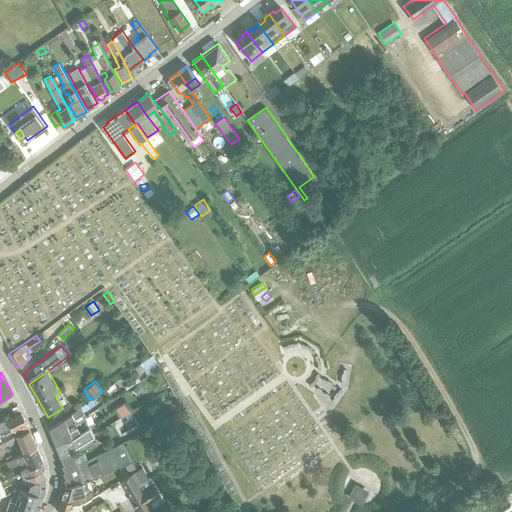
[(138,383),(133,389),(141,396),(146,391),(138,383)]
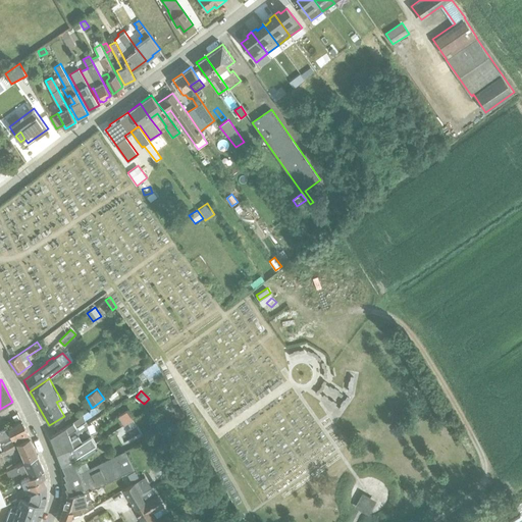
[(173,396),(159,404),(162,409),(176,401),(173,396)]
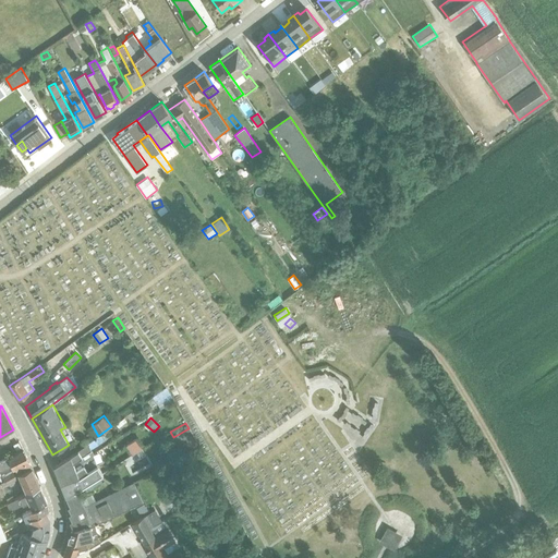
[(57,463),(55,465),(58,474),(75,466),(74,465),(94,453),(92,449),(98,445),(106,439),(107,438),(102,433),(98,436),(57,463)]
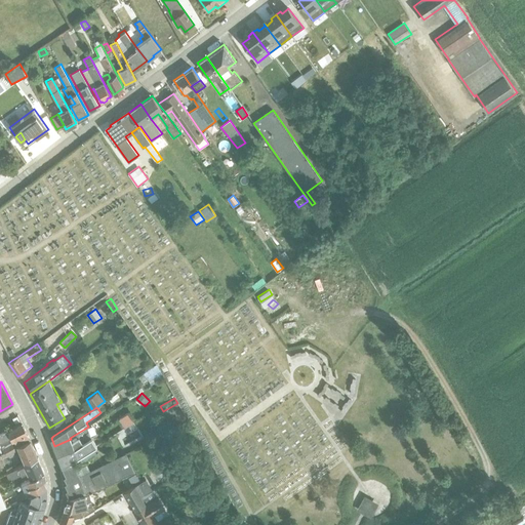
[(127,412),(119,418),(119,419),(124,427),(132,421),(133,420),(129,414),(128,413),(127,412)]
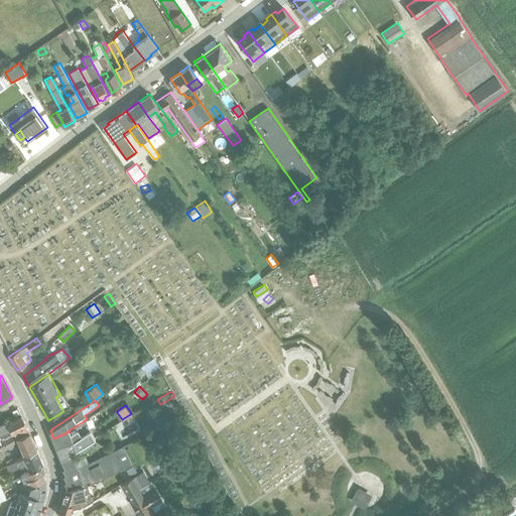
[(22,415),(0,425),(0,434),(10,428),(12,432),(26,425),(22,415)]
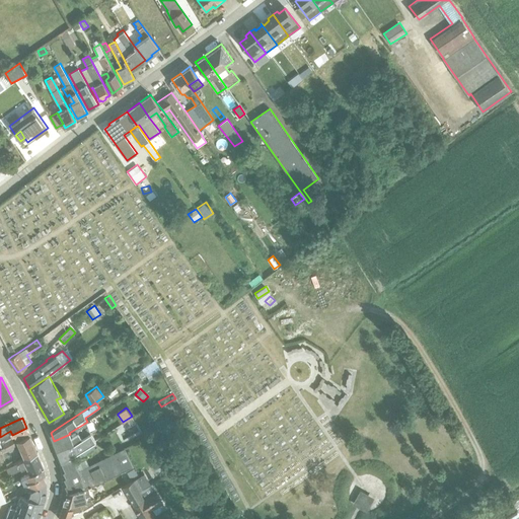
[(92,420),(87,422),(90,430),(95,428),(92,420)]
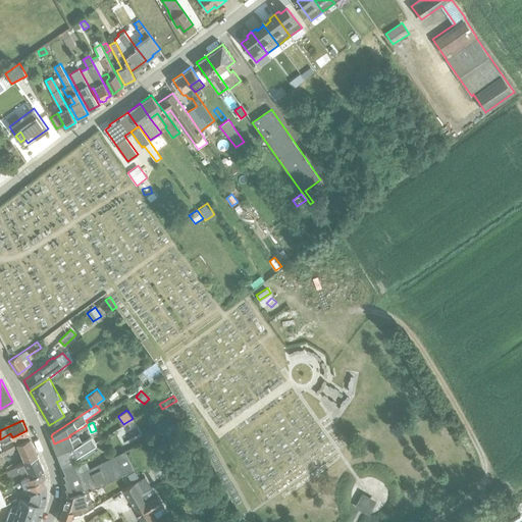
[(70,436),(54,444),(57,452),(74,446),(91,434),(91,432),(88,424),(69,435),(70,436)]
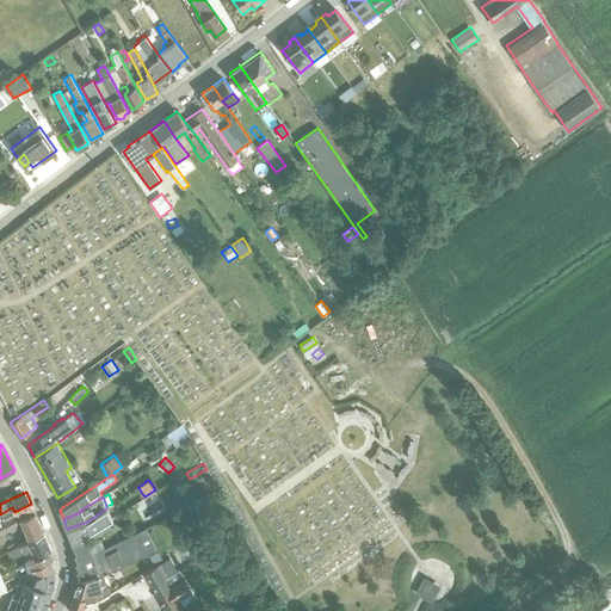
[(31,504),(14,512),(16,514),(18,513),(20,518),(35,511),(31,504)]
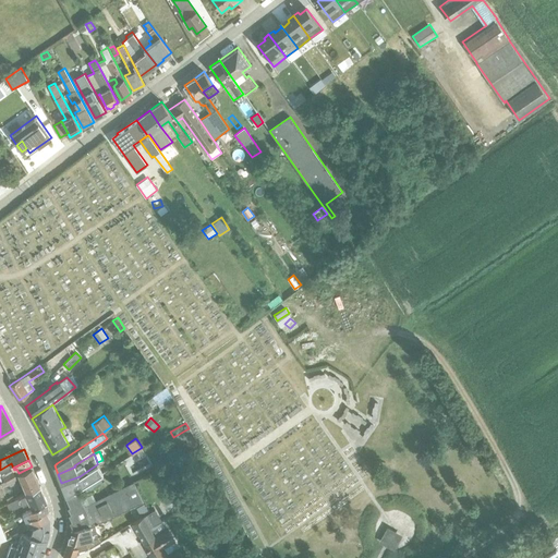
[(80,476),(61,483),(67,496),(79,488),(83,485),(101,473),(97,464),(80,476)]
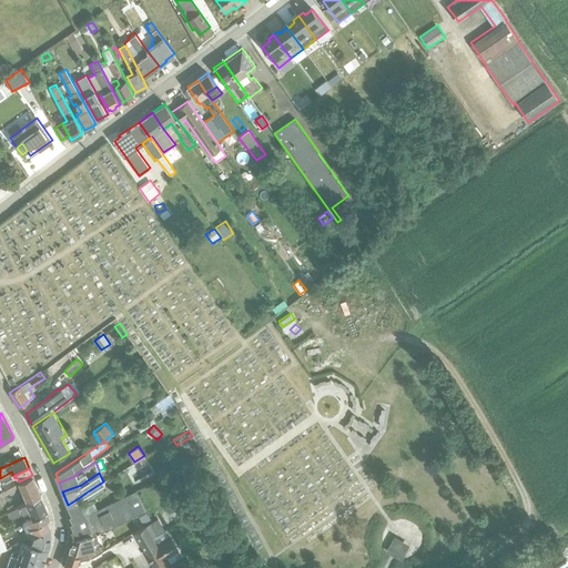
[(4,488),(0,490),(0,492),(2,496),(20,485),(27,501),(41,494),(32,475),(19,482),(4,488)]
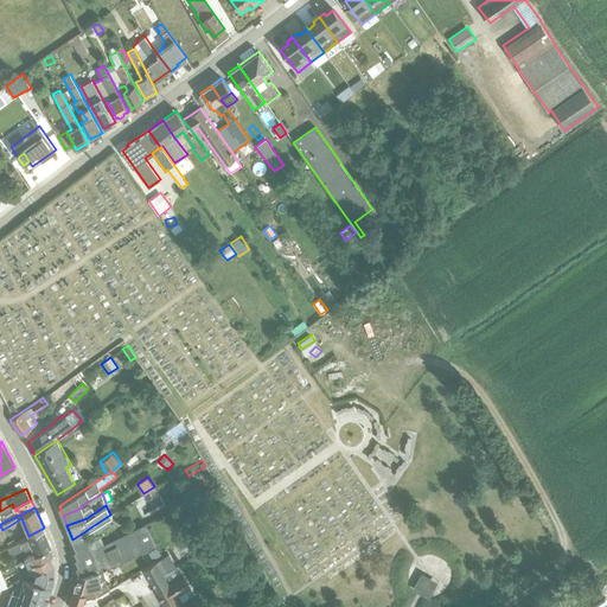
[(16,511),(2,518),(5,522),(20,515),(18,510),(16,511)]
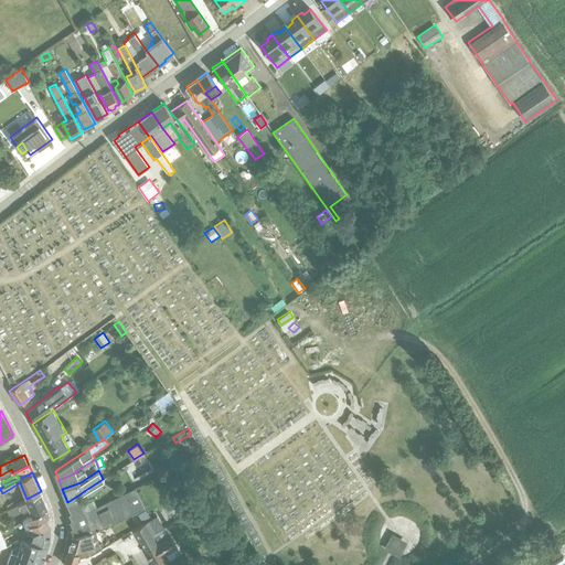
[(100,481),(84,492),(88,499),(105,488),(100,481)]
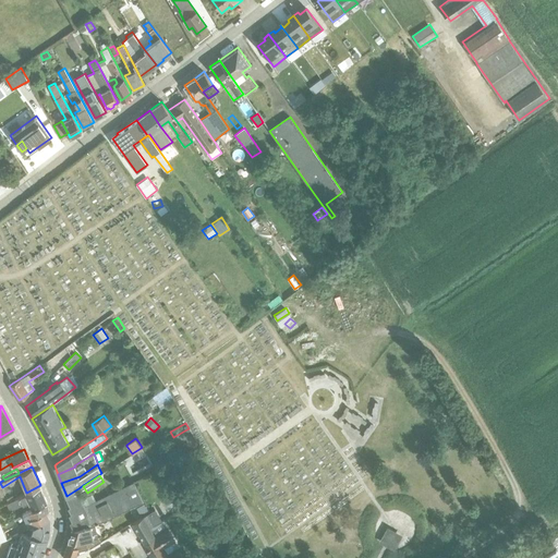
[(79,488),(67,496),(67,498),(68,500),(70,504),(68,505),(69,507),(71,511),(69,512),(72,519),(70,520),(73,526),(71,526),(72,529),(98,521),(106,519),(144,500),(134,481),(96,499),(93,493),(83,497),(79,488)]
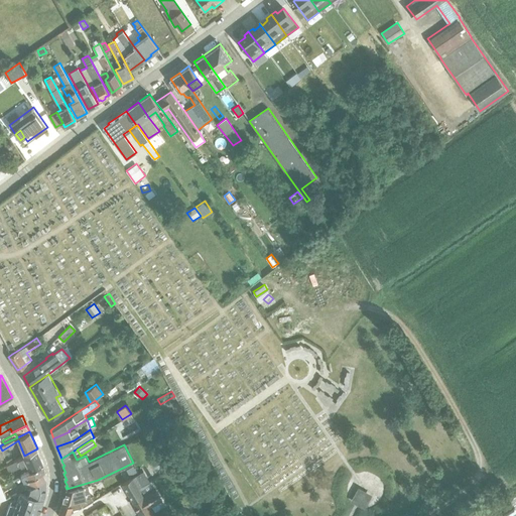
[(24,456),(6,465),(10,472),(26,464),(29,470),(43,463),(37,448),(24,456)]
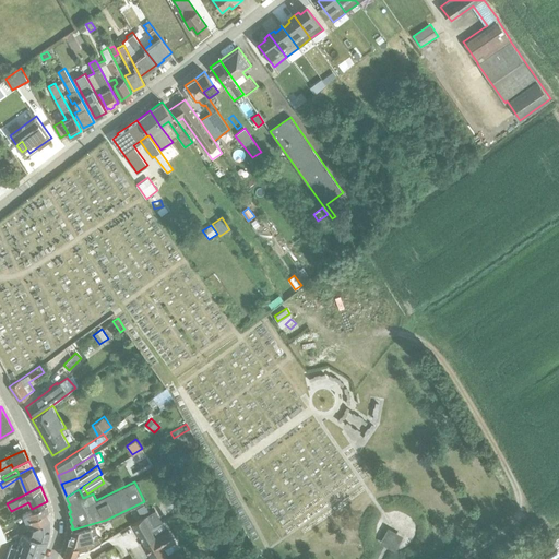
[(32,509),(11,520),(14,526),(48,509),(47,501),(32,509)]
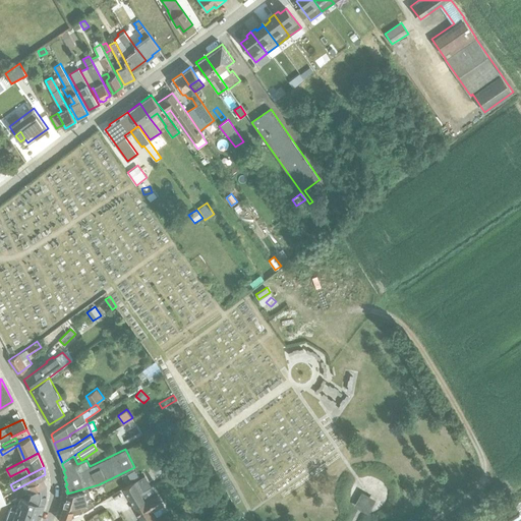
[(134,469),(127,472),(131,480),(138,476),(135,470),(134,469)]
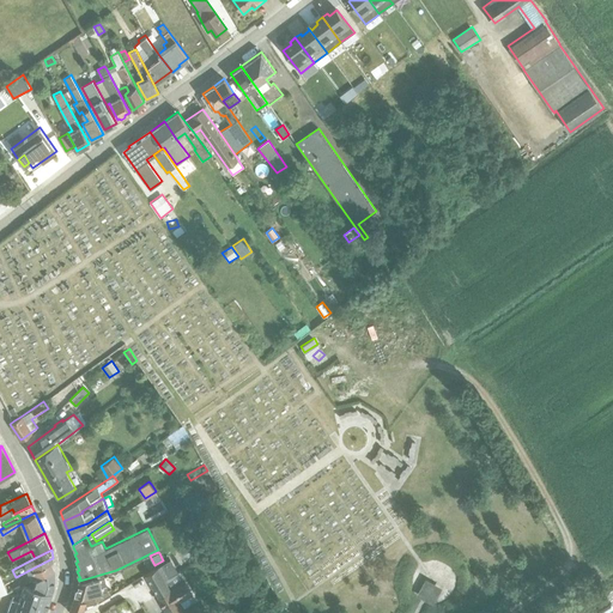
[(16,577),(13,578),(16,583),(19,582),(20,584),(54,566),(53,558),(16,577)]
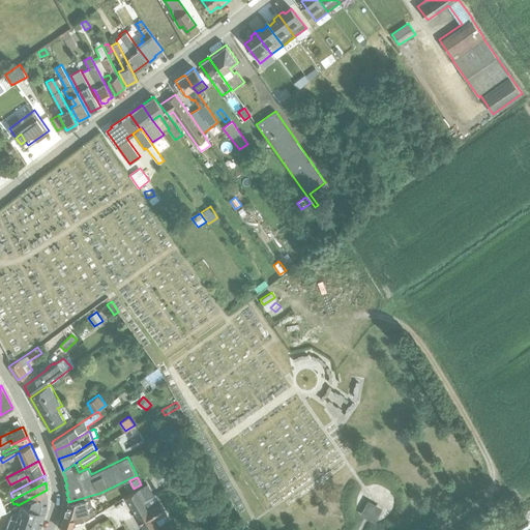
[(142,487),(125,496),(137,514),(148,507),(143,500),(153,494),(154,494),(148,482),(142,487)]
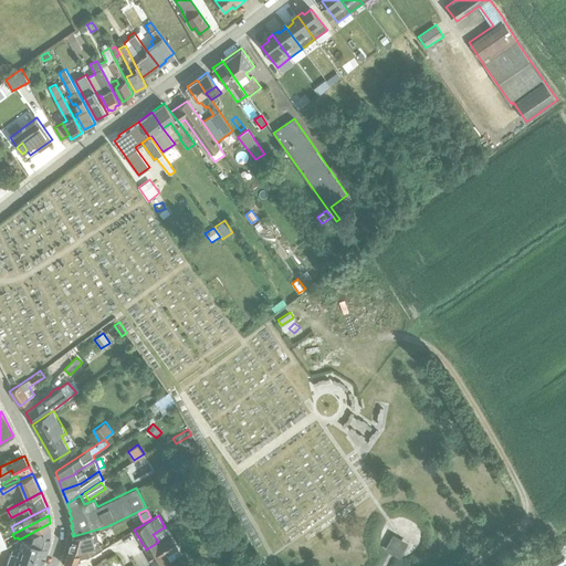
[(216,515),(207,519),(211,526),(219,522),(216,515)]
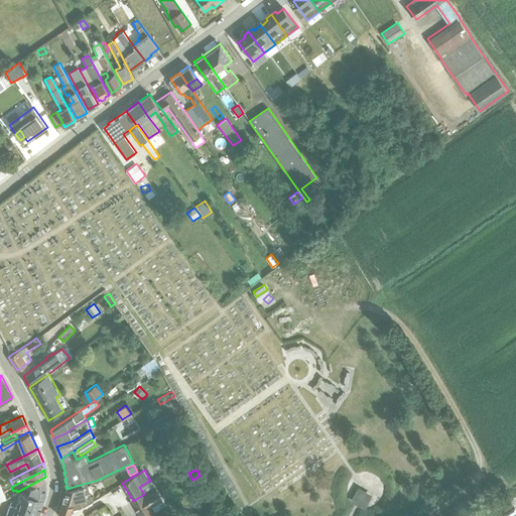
[(5,472),(0,474),(0,477),(2,482),(9,479),(5,472)]
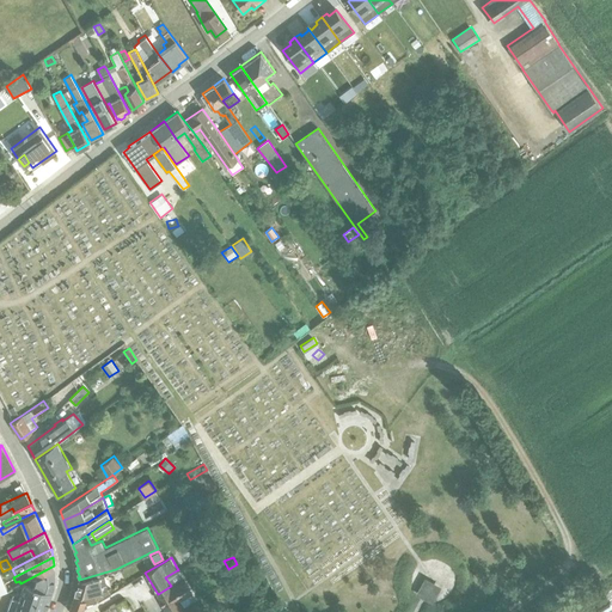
[(13,592),(6,611),(43,611),(50,592),(53,586),(54,582),(54,565),(20,583),(17,585),(18,589),(13,592)]
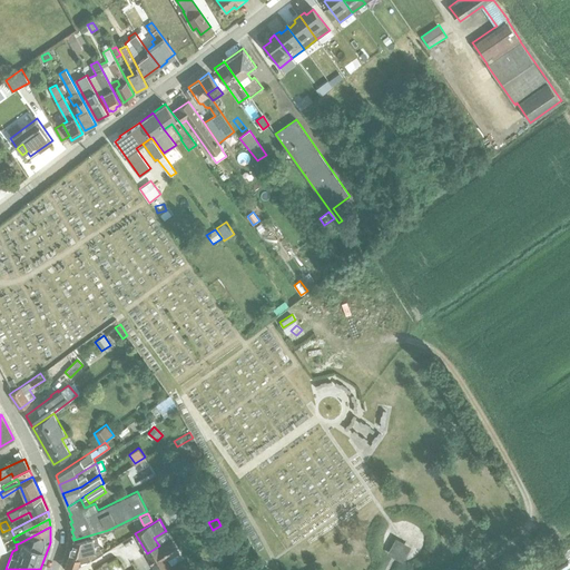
[(159,546),(147,553),(156,569),(161,569),(172,564),(167,558),(178,552),(179,551),(172,538),(169,539),(165,531),(154,538),(159,546)]
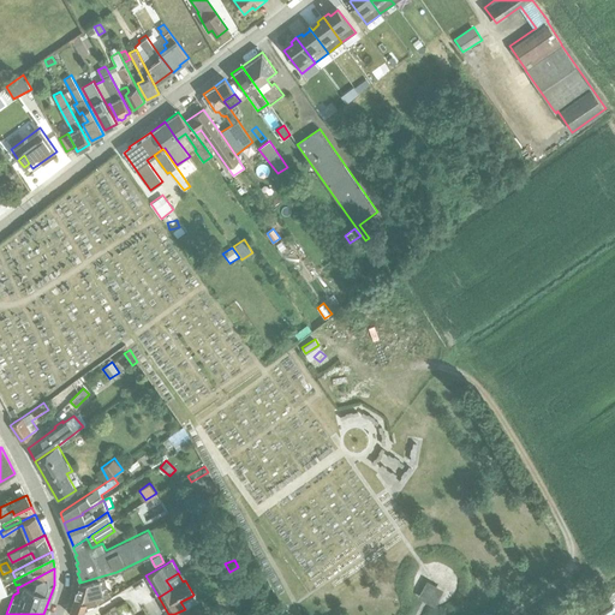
[(79,583),(75,597),(76,597),(107,590),(112,589),(108,574),(79,583)]
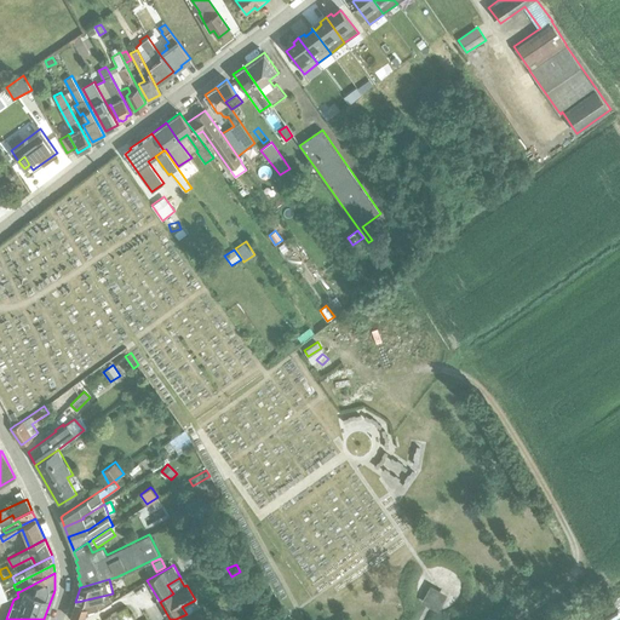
[(447,593),(430,584),(422,601),(438,610),(447,593)]
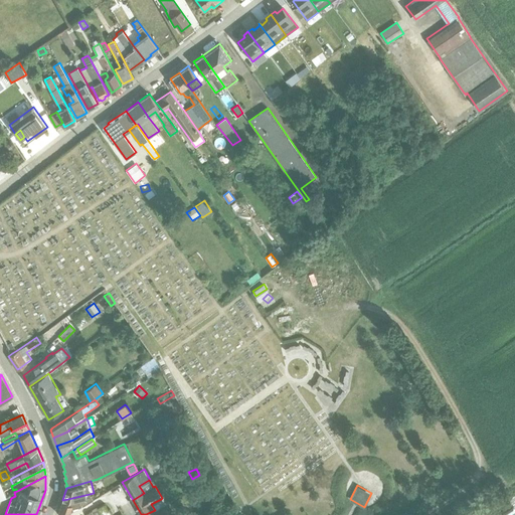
[(61,504),(58,513),(62,514),(66,514),(69,514),(72,506),(81,504),(82,506),(94,499),(90,494),(63,500),(62,500),(61,504)]
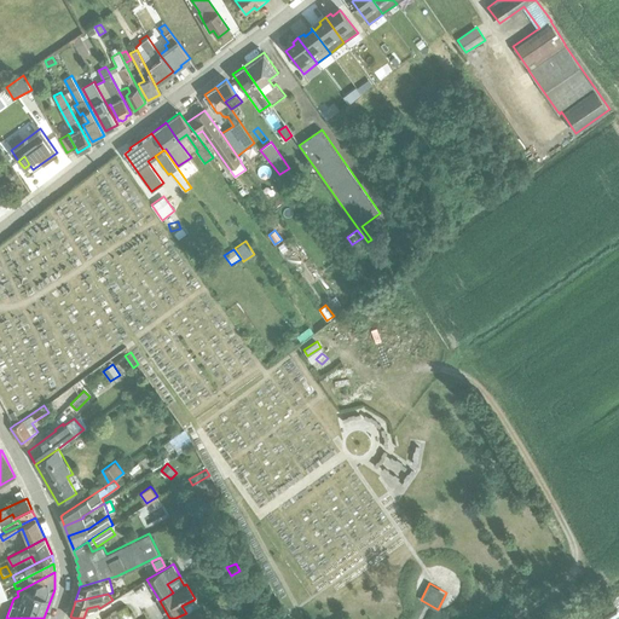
[(194,600),(181,606),(186,613),(197,607),(194,600)]
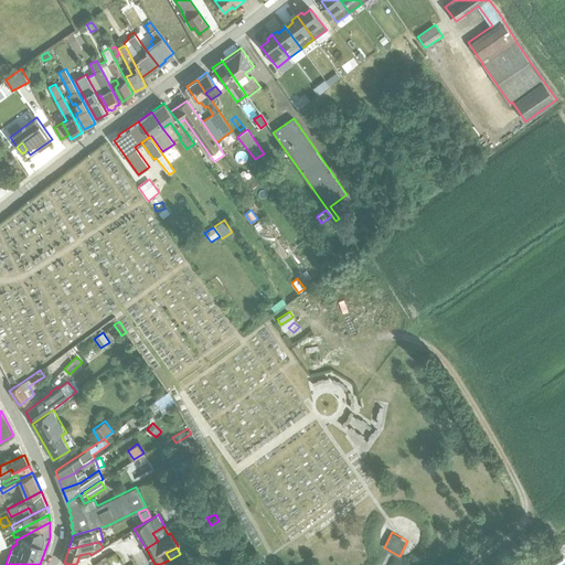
[(115,552),(107,556),(112,564),(124,564),(120,557),(118,558),(115,552)]
